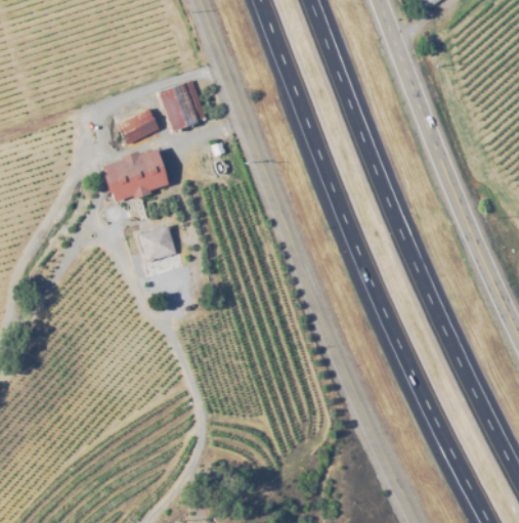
[(439,0),(426,10),(419,0),(439,0)]
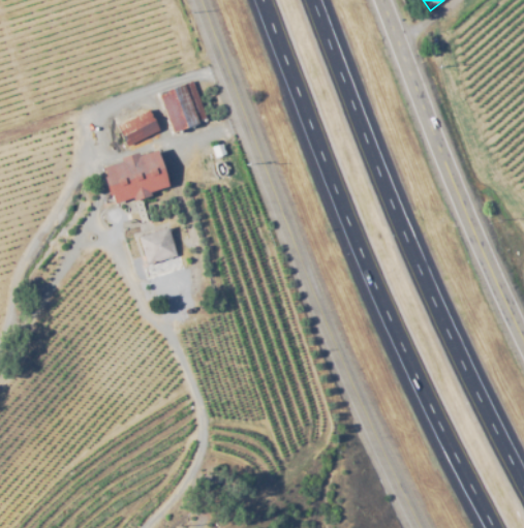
[(176,134),(159,95),(193,81),(209,120),(176,134)]
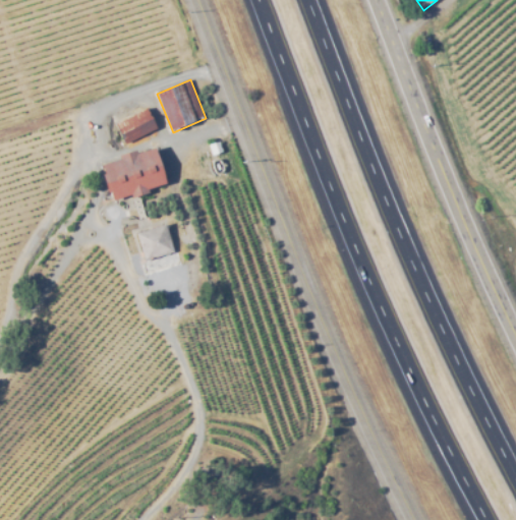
[(127,145),(117,124),(122,122),(120,116),(137,108),(139,112),(149,108),(159,129),(127,145)]
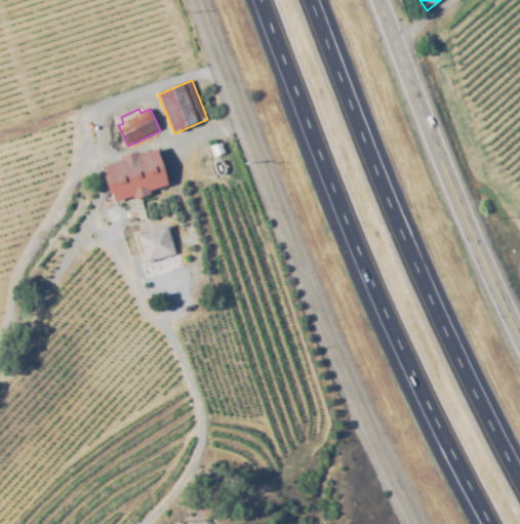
[(214,146),(223,143),(227,153),(216,157),(215,157),(211,147),(214,146)]
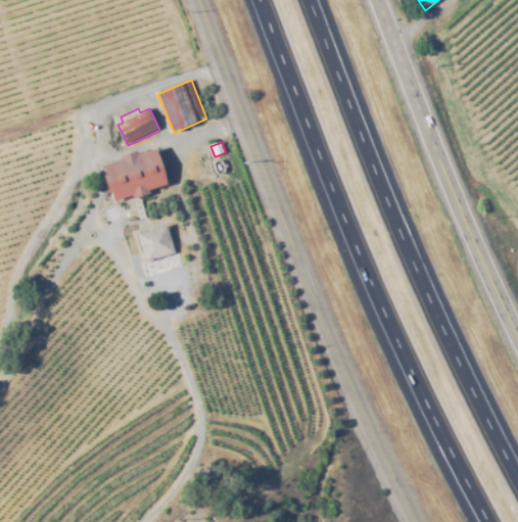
[(114,201),(103,165),(122,160),(121,156),(137,151),(138,154),(156,148),(159,157),(161,156),(168,175),(165,176),(168,184),(149,190),(150,193),(134,199),(133,195),(114,201)]
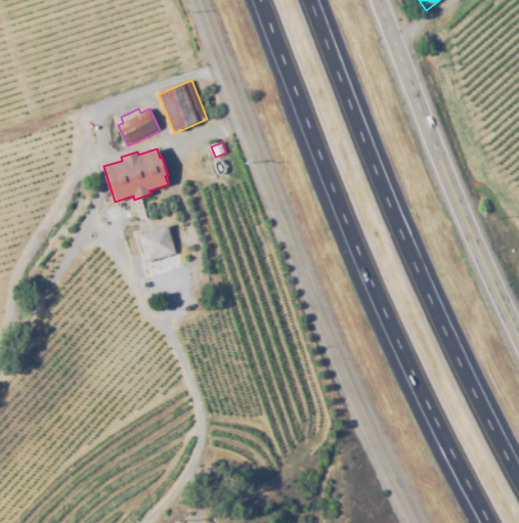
[(140,235),(169,226),(175,248),(180,246),(187,268),(166,274),(169,287),(154,292),(145,264),(148,264),(140,235)]
